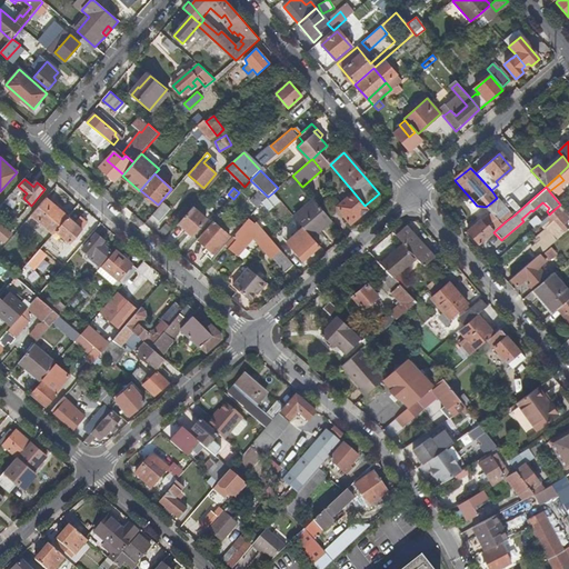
[(350,225),(368,210),(365,206),(355,193),(348,199),(347,198),(336,207),(343,216),(342,217),(350,225)]
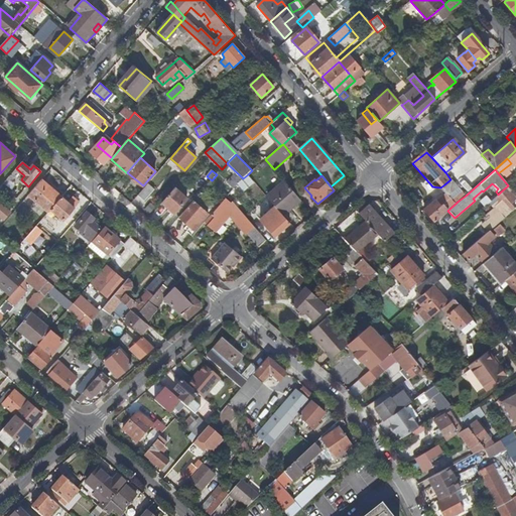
[(50,210),(61,197),(42,179),(29,195),(48,212),(50,210)]
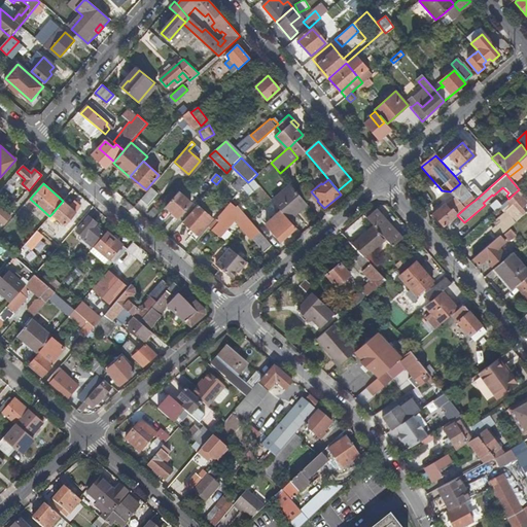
[(432,213),(444,226),(457,215),(453,210),(452,208),(459,202),(457,199),(467,190),(460,183),(454,188),(450,191),(454,197),(445,205),(444,204),(432,213)]
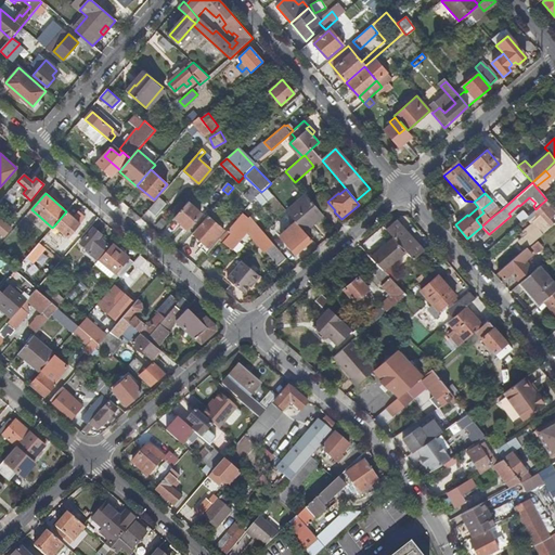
[(305,232),(324,216),(305,194),(295,204),(297,206),(288,214),(296,222),(305,232)]
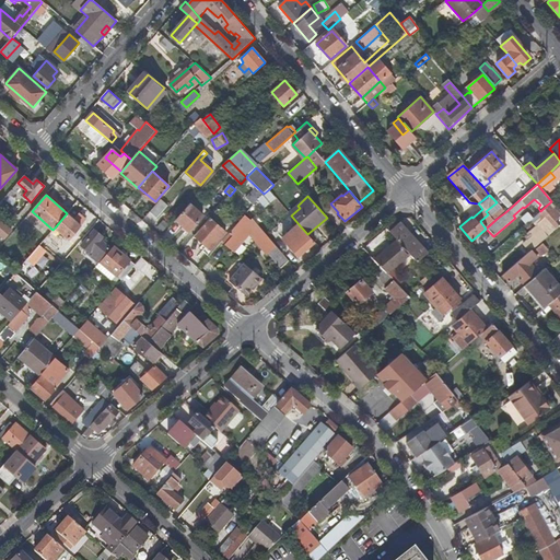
[(161,199),(150,212),(156,219),(168,206),(161,199)]
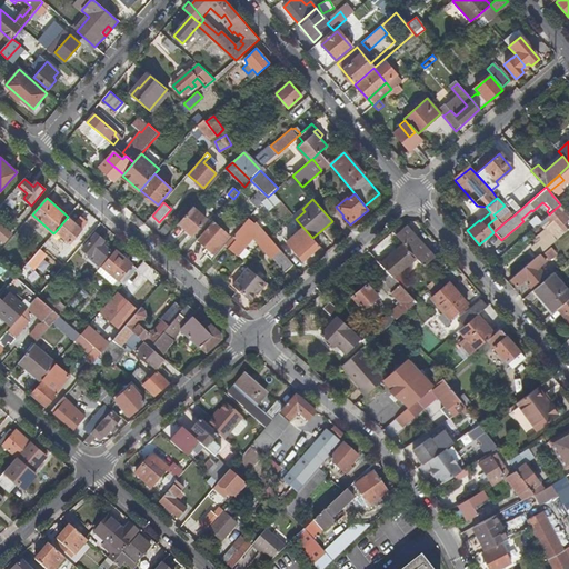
[(192,207),(179,223),(192,235),(206,219),(192,207)]
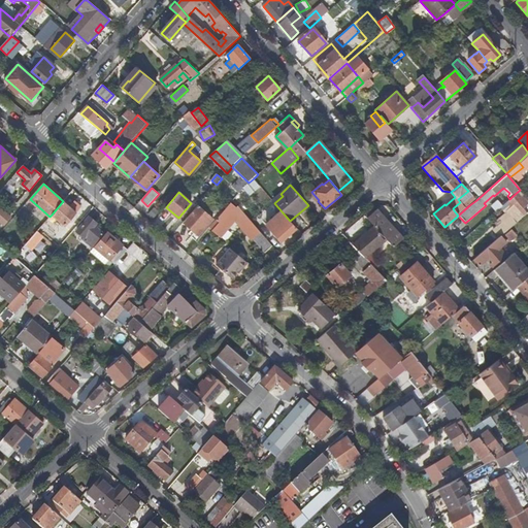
[(469,205),(476,200),(472,196),(465,201),(469,205)]
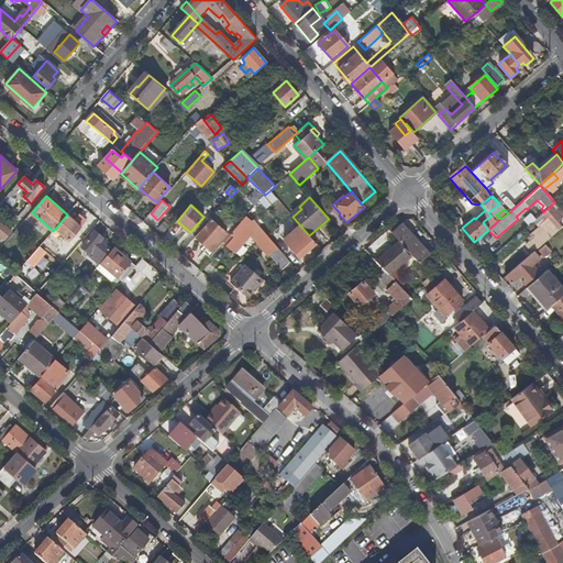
[(555,232),(561,227),(558,222),(555,219),(550,213),(547,209),(543,212),(533,221),(538,227),(545,221),(549,224),(555,232)]
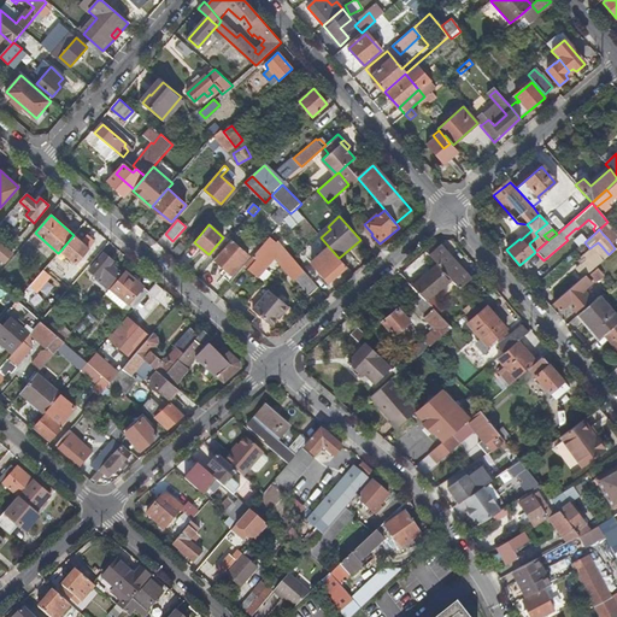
[(606,231),(603,234),(609,240),(611,244),(615,241),(606,231)]
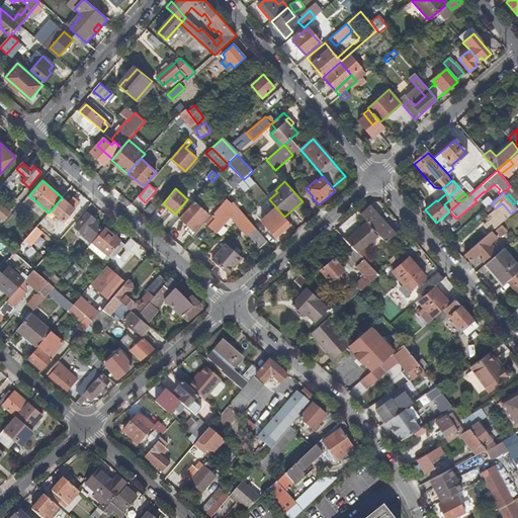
[(75,209),(62,197),(51,210),(64,222),(75,209)]
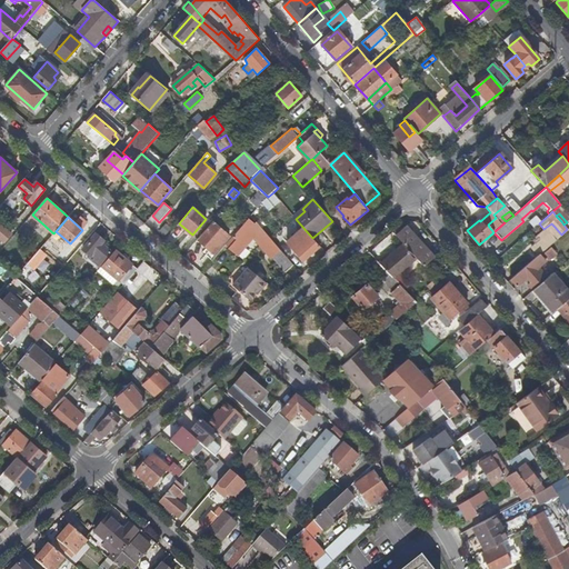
[(251,217),(226,246),(237,256),(252,238),(255,239),(263,231),(251,217)]
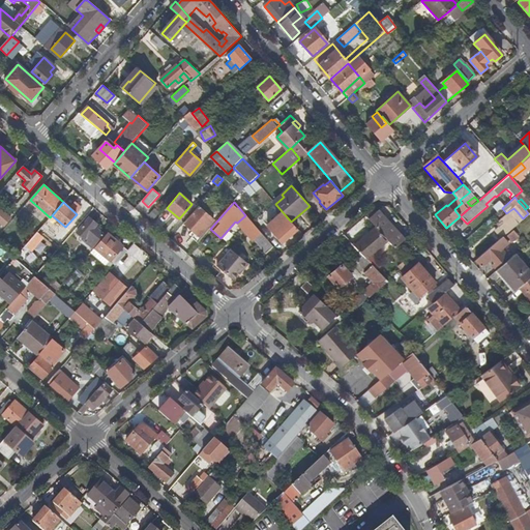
[(455,211),(460,216),(471,206),(467,202),(455,211)]
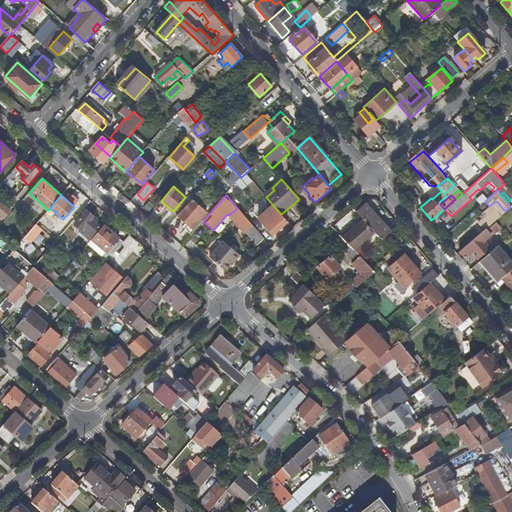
[(0,214),(4,217),(10,209),(0,200),(0,214)]
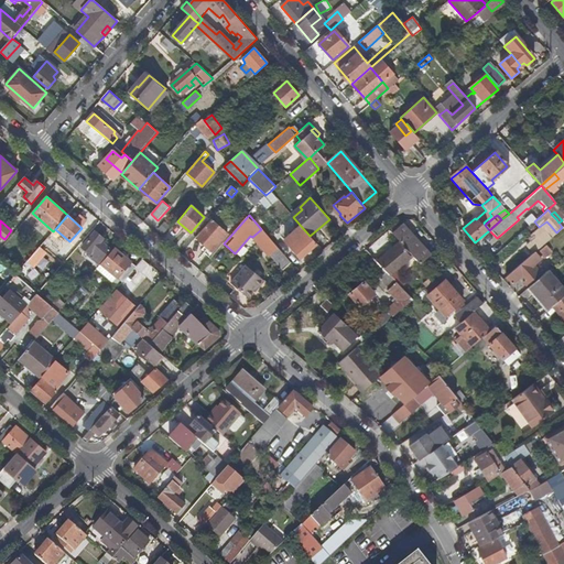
[(163,220),(156,228),(163,232),(170,225),(163,220)]
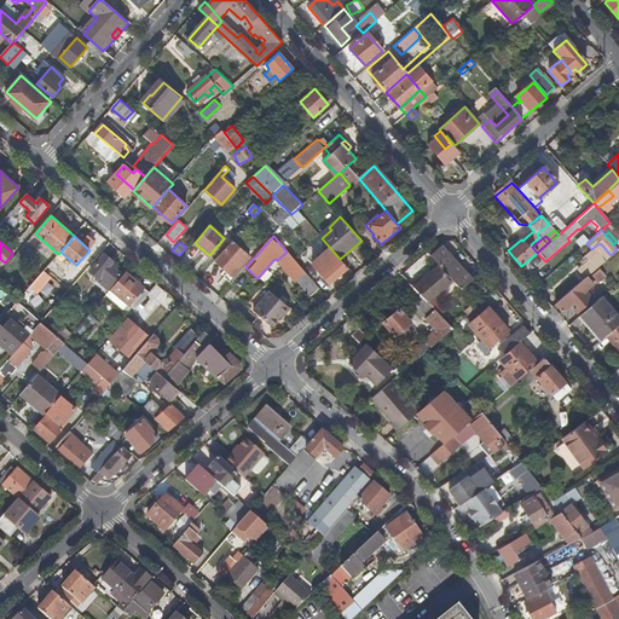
[(244,265),(250,258),(233,242),(217,261),(229,273),(230,275),(239,264),(241,262),(244,265)]
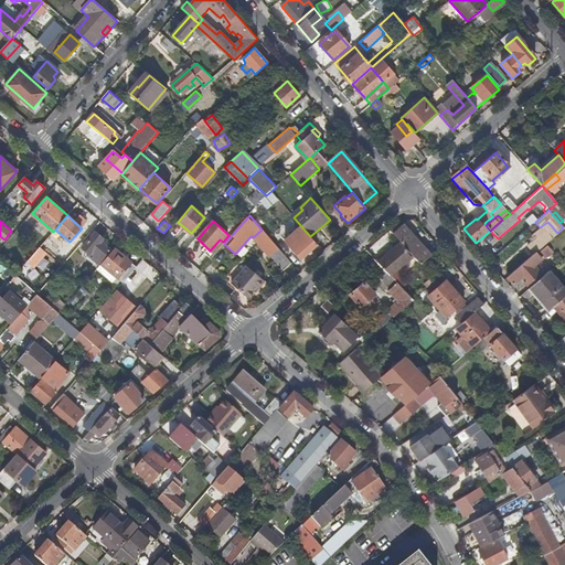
[(404,223),(401,225),(422,247),(424,245),(404,223)]
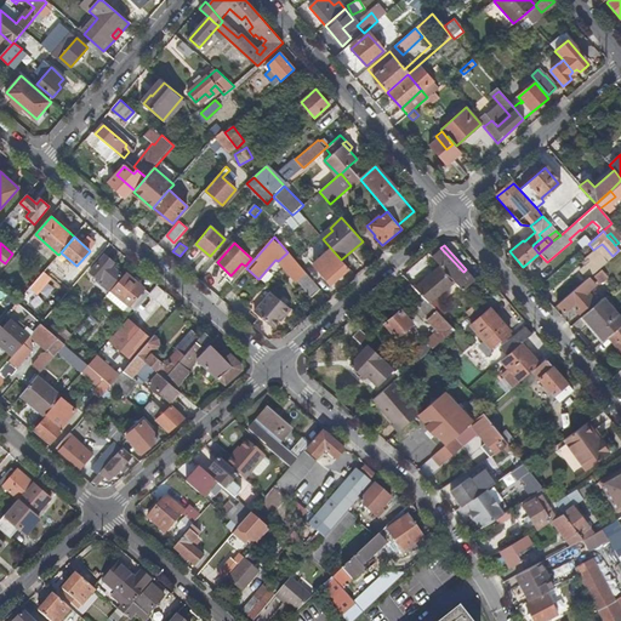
[(440,248),(432,256),(439,265),(455,281),(463,291),(474,280),(466,269),(463,272),(440,248)]
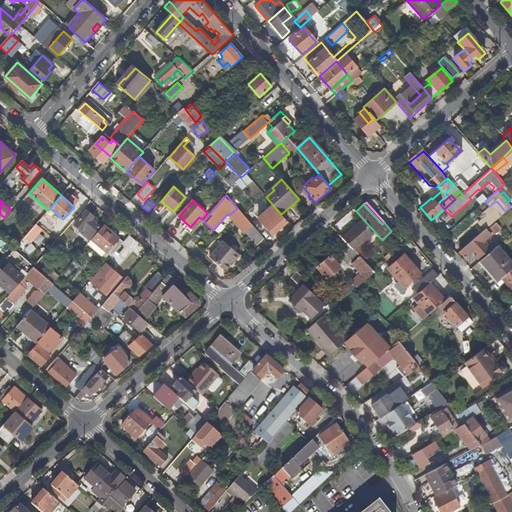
[(271,235),(288,222),(281,214),(273,205),(265,212),(271,221),(264,227),(271,235)]
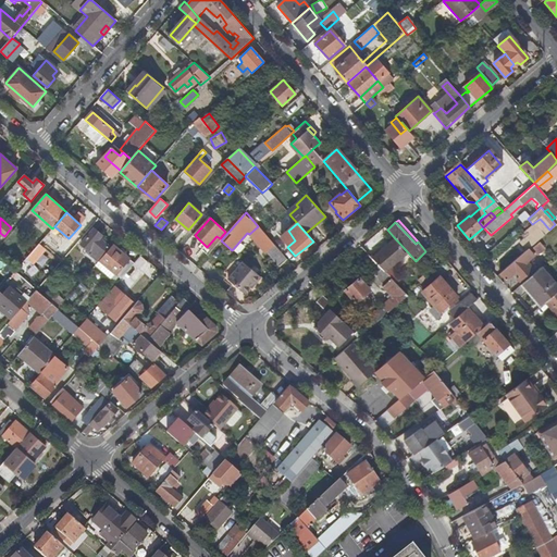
[(100,261),(103,258),(101,255),(108,248),(99,239),(101,236),(95,230),(82,245),(88,250),(87,252),(98,263),(100,261)]
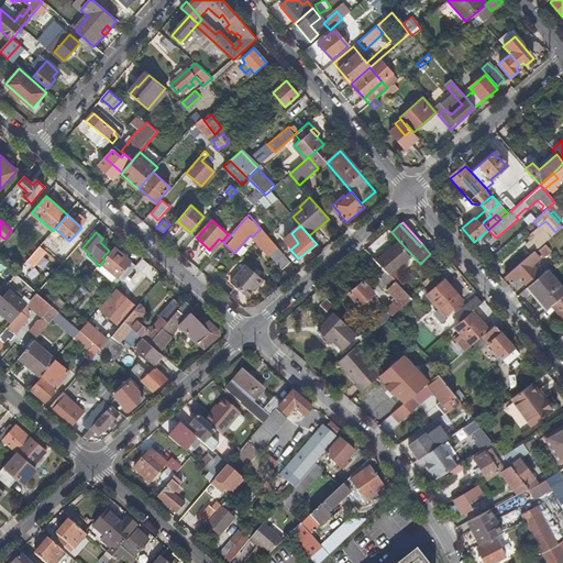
[(203,253),(210,258),(223,243),(218,240),(209,250),(208,249),(203,253)]
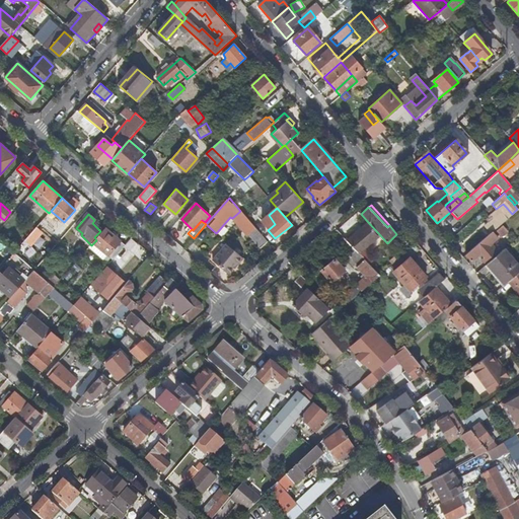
[(367,221),(345,239),(356,250),(359,253),(380,235),(367,221)]
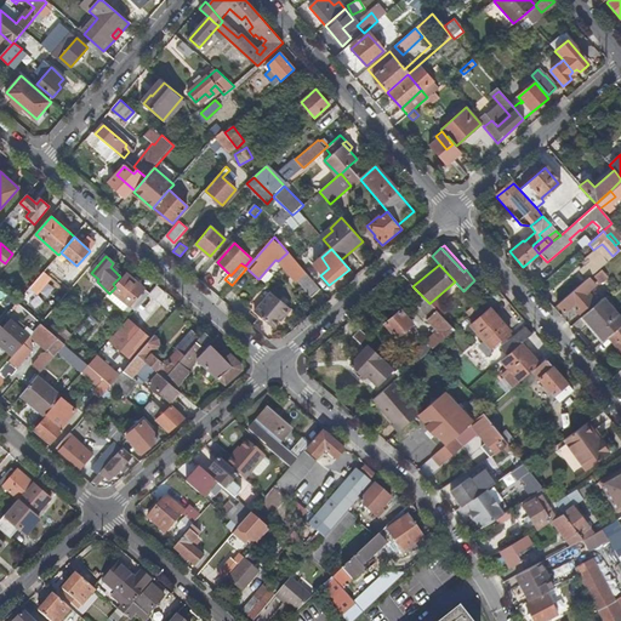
[(591,275),(557,305),(563,313),(574,303),(579,308),(576,311),(579,313),(594,300),(592,296),(590,298),(585,294),(594,285),(592,283),(594,280),(598,284),(607,277),(602,269),(592,278),(591,275)]
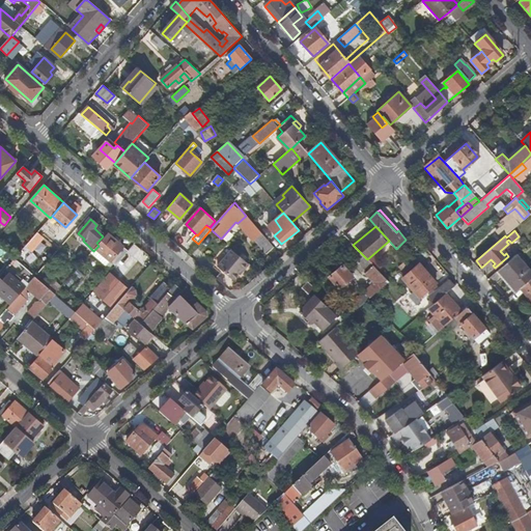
[(267,254),(274,248),(261,233),(254,240),(267,254)]
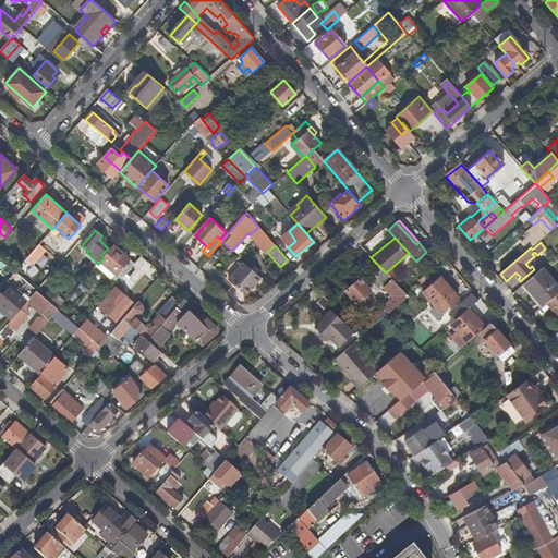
[(133,266),(134,265),(113,246),(104,258),(100,262),(106,267),(104,269),(113,277),(116,275),(121,280),(124,277),(133,266)]
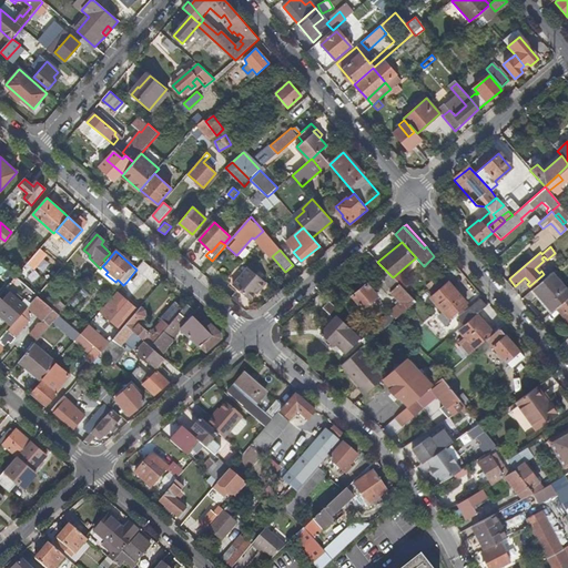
[(39,273),(43,265),(36,261),(31,269),(39,273)]
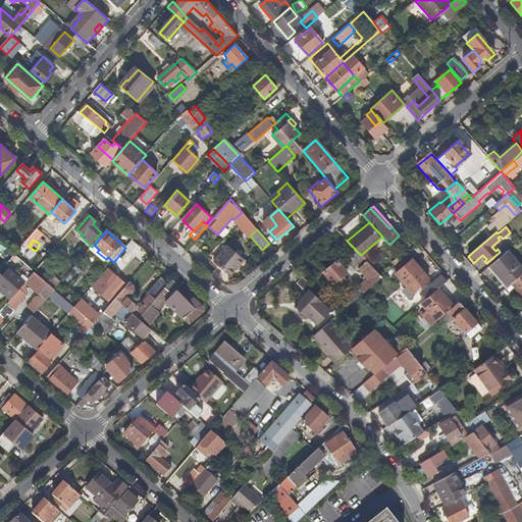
[(358,252),(347,241),(340,247),(351,258),(358,252)]
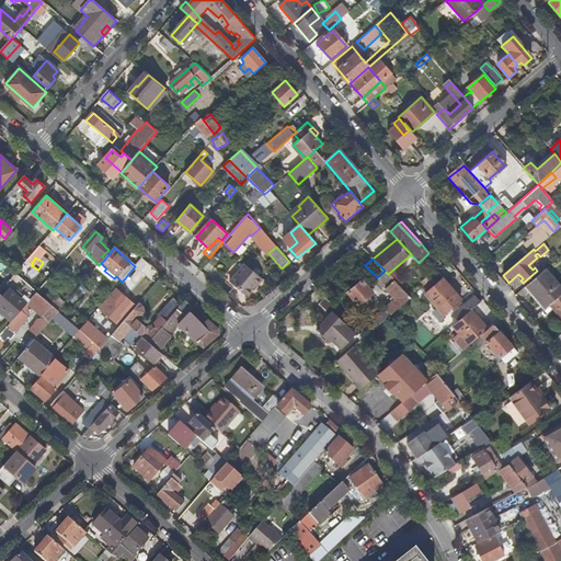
[(262,279),(245,265),(230,283),(247,296),(255,285),(256,286),(262,279)]
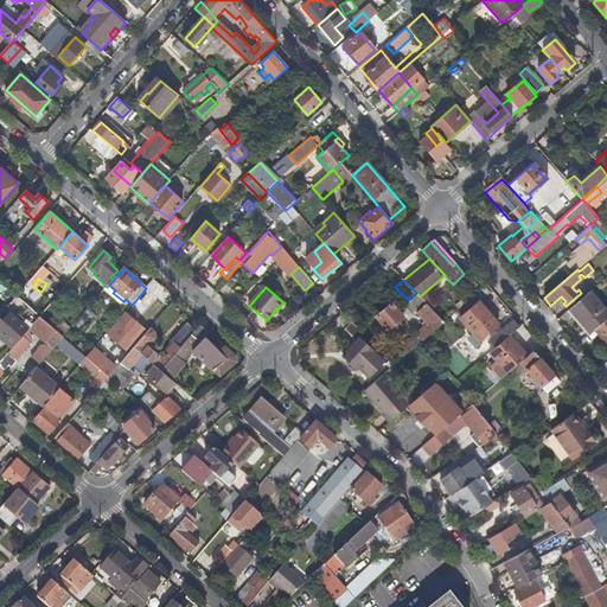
[(151,295),(145,289),(135,301),(142,307),(151,295)]
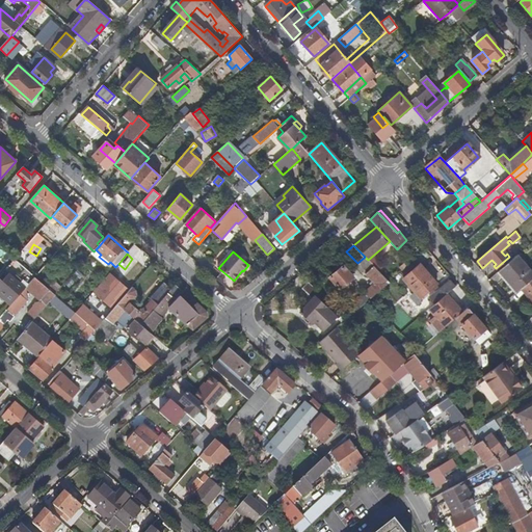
[(531,278),(531,273),(516,255),(499,270),(517,292),(522,288),(531,278)]
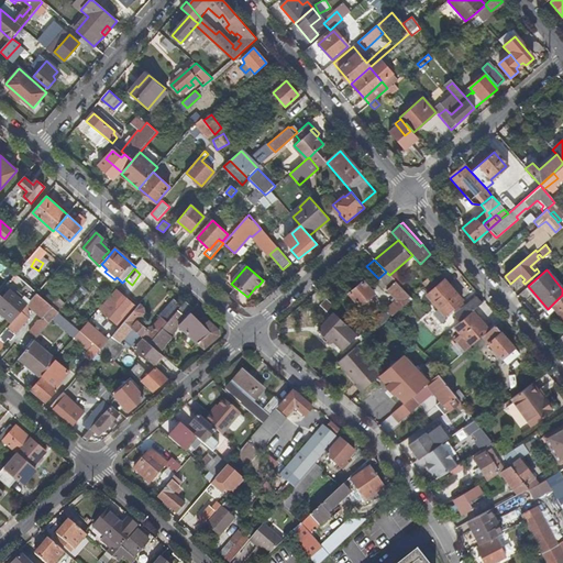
[(388,318),(411,299),(389,275),(386,272),(378,278),(388,288),(386,290),(395,299),(385,308),(387,310),(371,326),(368,324),(361,332),(366,337),(388,318)]
